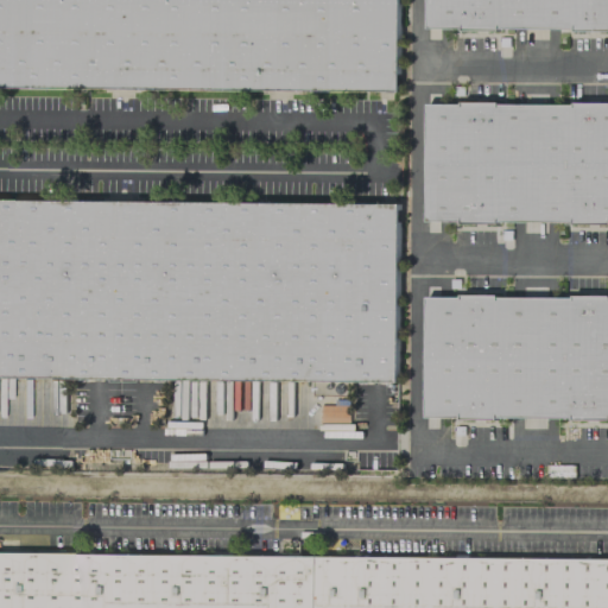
[(0,0),(398,0),(398,92),(0,87),(0,0)]
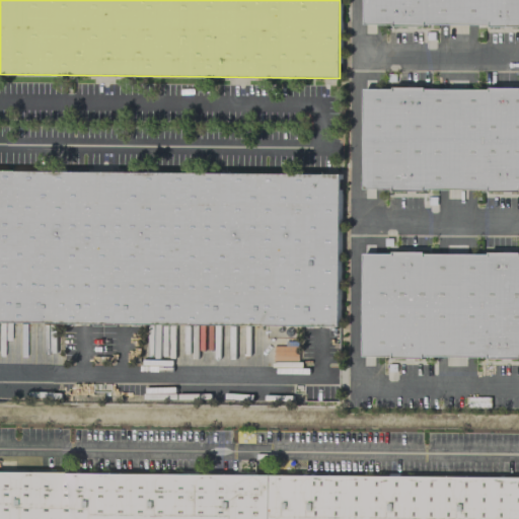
[(518,0),(364,0),(364,23),(518,23),(518,0)]
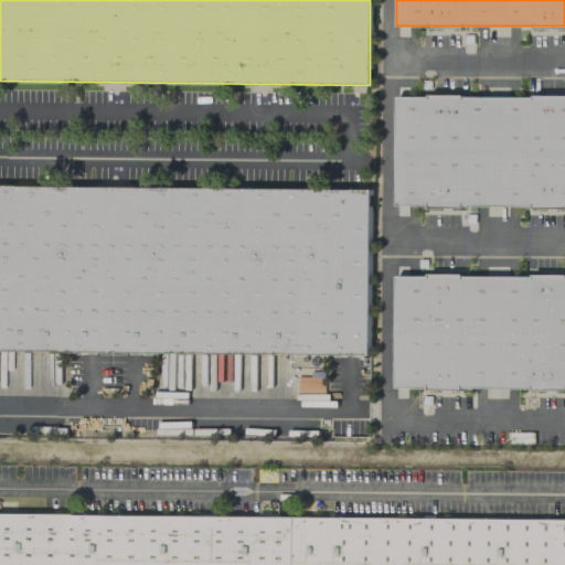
[(564,96),(396,96),(395,205),(564,205),(564,96)]
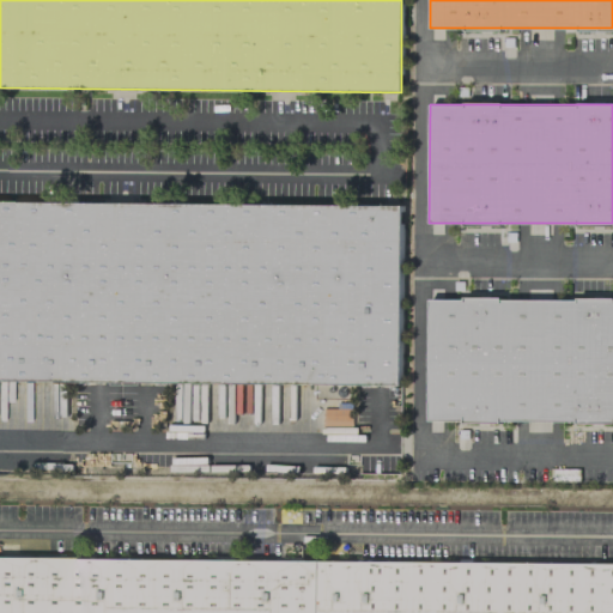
[(0,201),(401,205),(400,384),(0,380),(0,201)]
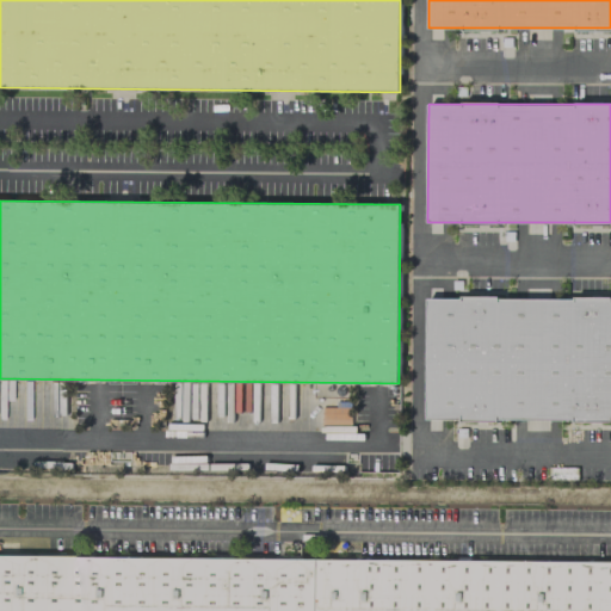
[(610,298),(427,297),(426,419),(610,419),(610,298)]
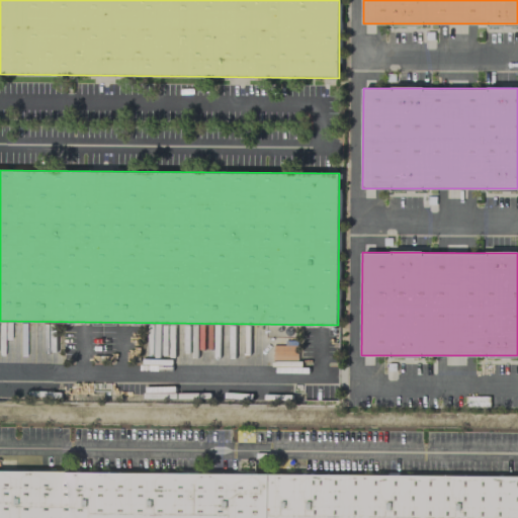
[(0,517),(0,470),(517,476),(517,517),(0,517)]
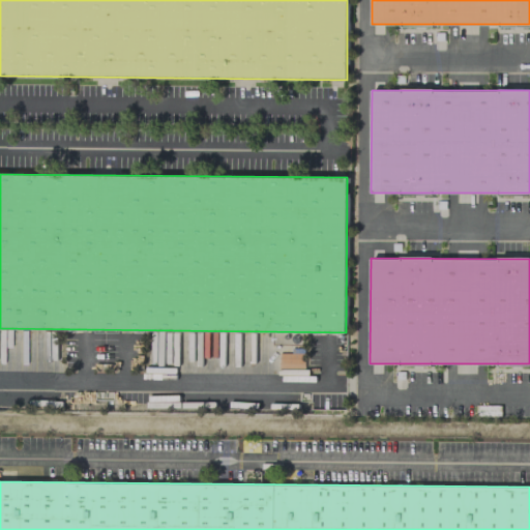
All buildings are outlined.
